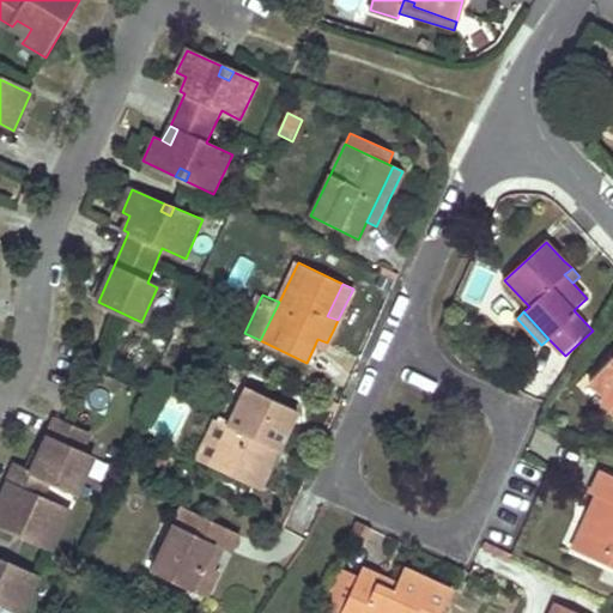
[(317,339),(314,347),(323,351),(327,343),(317,339)]
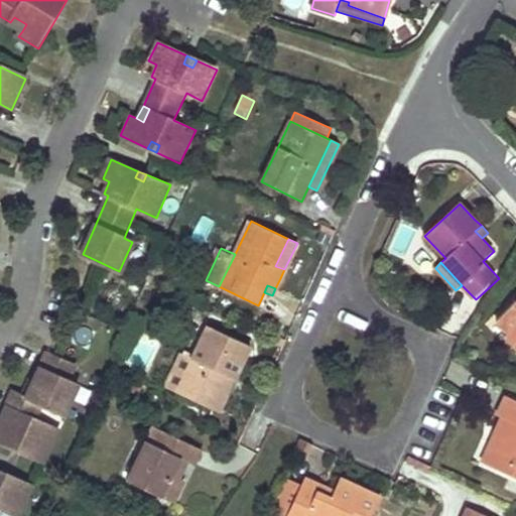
[(515,300),(497,320),(509,333),(506,338),(515,347),(515,300)]
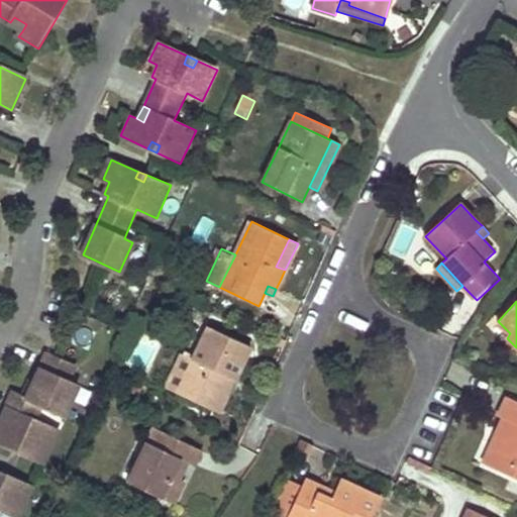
[(251,346),(208,326),(192,360),(177,393),(211,408),(226,378),(235,381),(243,365),(251,346)]
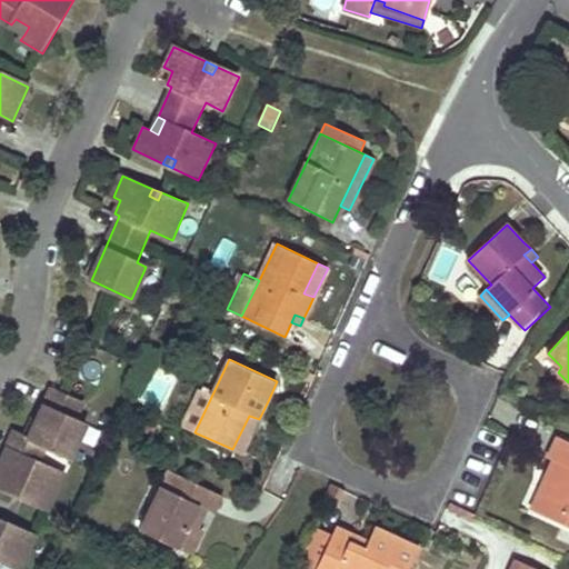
[(55,389),(31,438),(17,430),(8,449),(16,452),(10,466),(1,462),(0,461),(0,489),(13,496),(16,489),(27,493),(23,501),(48,512),(88,423),(83,422),(91,406),(55,389)]
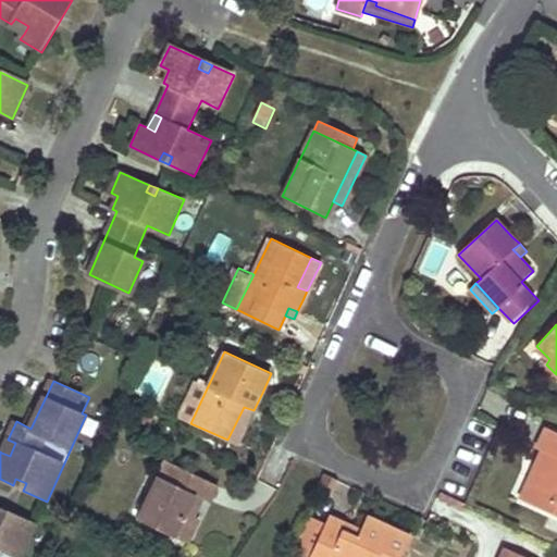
[(195,383),(180,418),(190,423),(207,388),(195,383)]
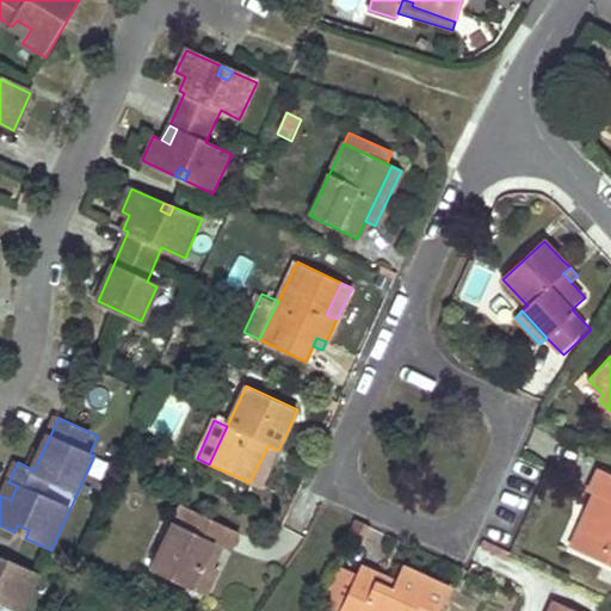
[(267,446),(250,482),(260,488),(278,450),(267,446)]
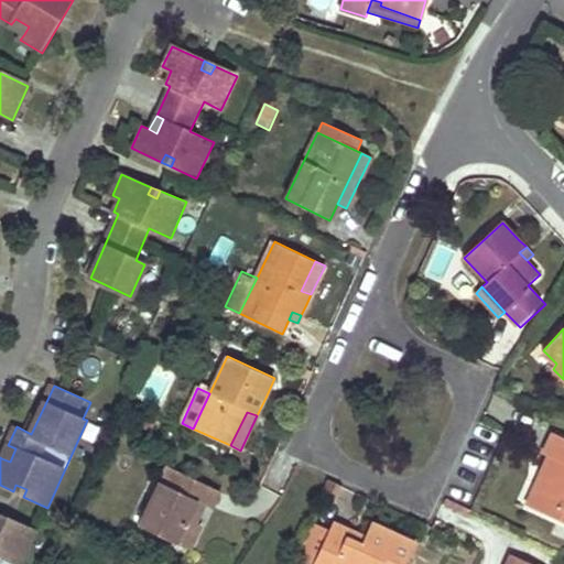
[(560,462),(537,510),(563,522),(563,437),(554,433),(544,455),(550,457),(560,462)]
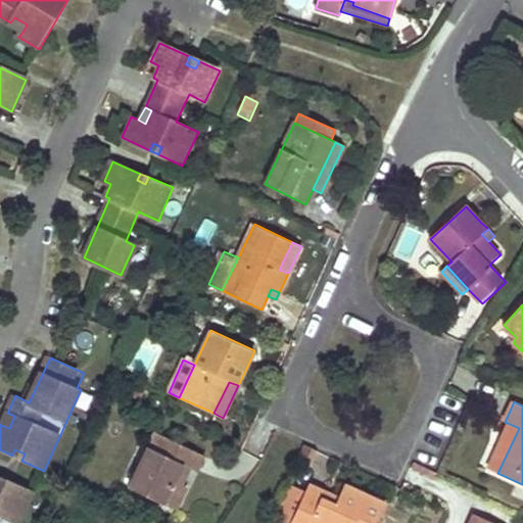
[(14,416),(7,413),(1,425),(9,428),(14,416)]
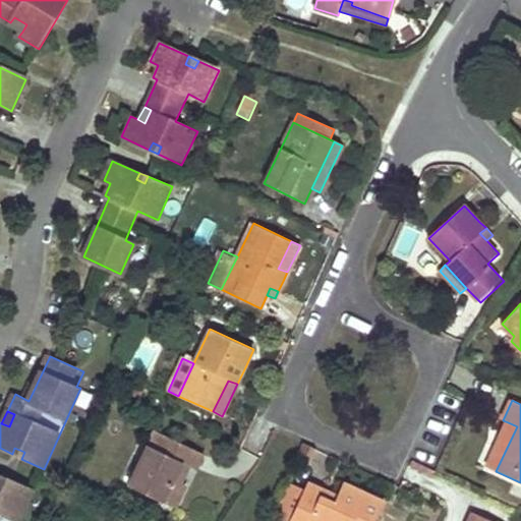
[(499,442),(487,467),(496,471),(517,426),(508,422),(499,442)]
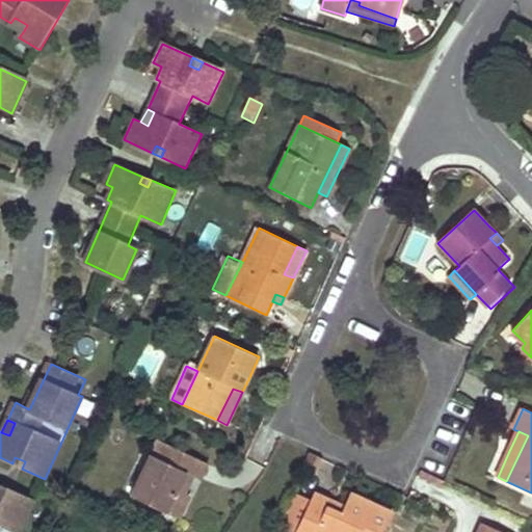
[(158,441),(131,496),(177,519),(189,496),(186,494),(178,489),(186,471),(180,468),(186,453),(158,441)]
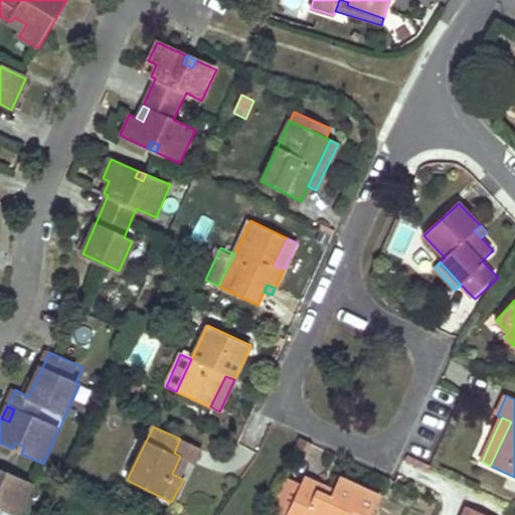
[(201,449),(180,439),(174,453),(180,456),(188,461),(194,464),(198,456),(201,449)]
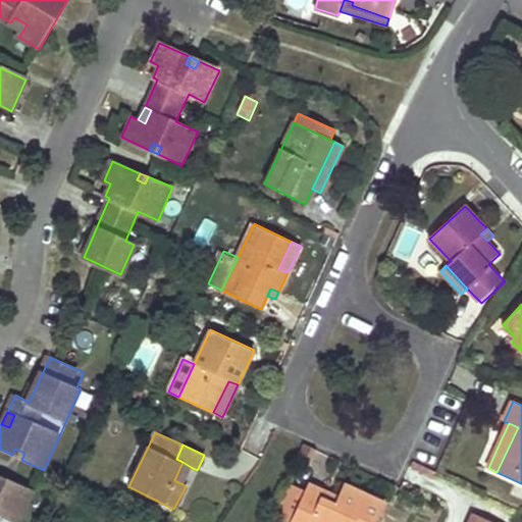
[(302,470),(313,449),(305,445),(294,466),(302,470)]
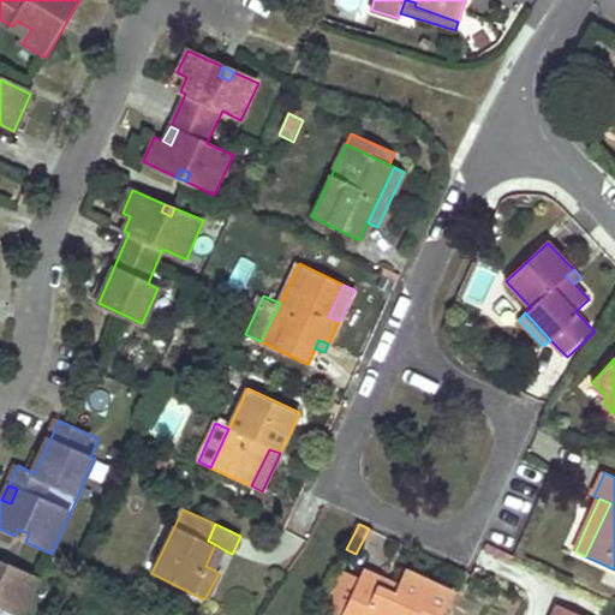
[(17,529),(15,536),(25,542),(29,533),(17,529)]
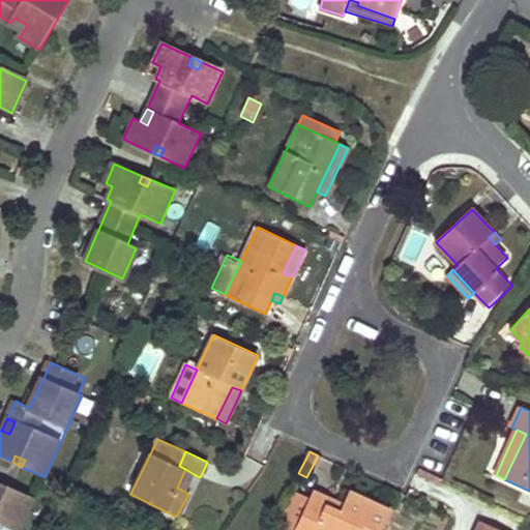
[(185,469),(177,488),(185,492),(194,474),(185,469)]
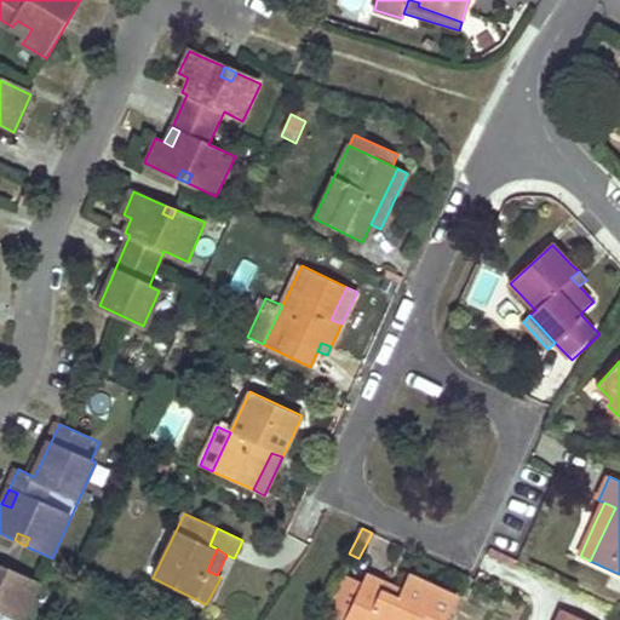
[(0,566),(0,610),(21,619),(22,619),(38,581),(15,572),(11,580),(0,575),(4,567),(0,566)]
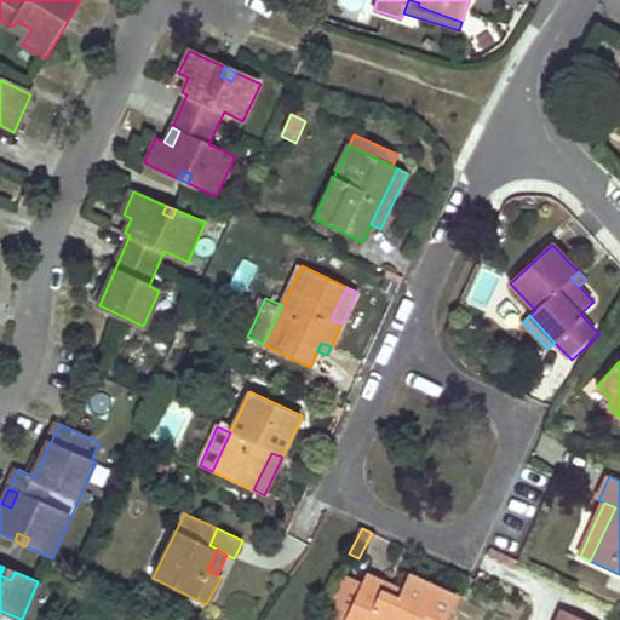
[(11,580),(15,572),(4,567),(0,575),(11,580)]
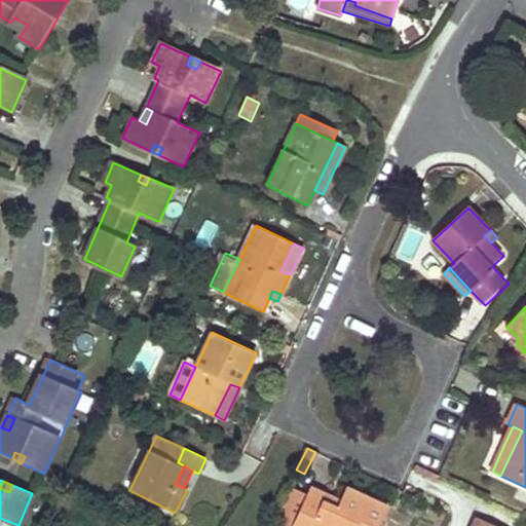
[(289,525),(292,525),(308,493),(294,486),(277,520),(289,525)]
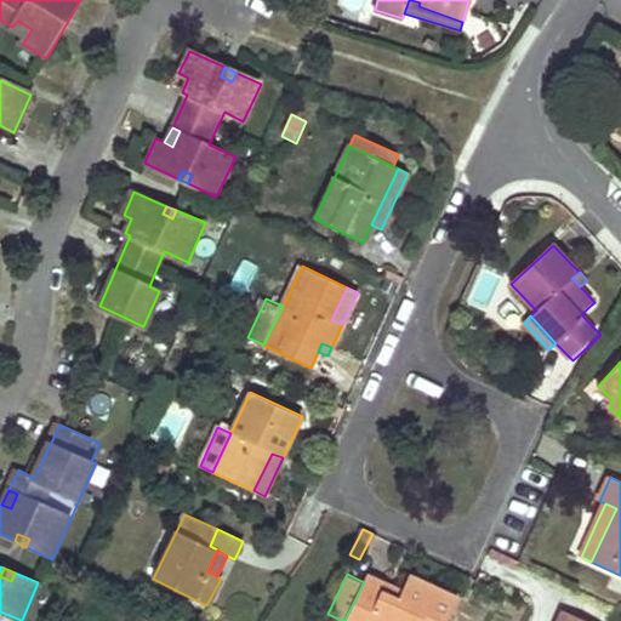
[(449,620),(460,598),(410,575),(409,574),(402,591),(385,584),(381,590),(364,582),(345,620),(449,620)]
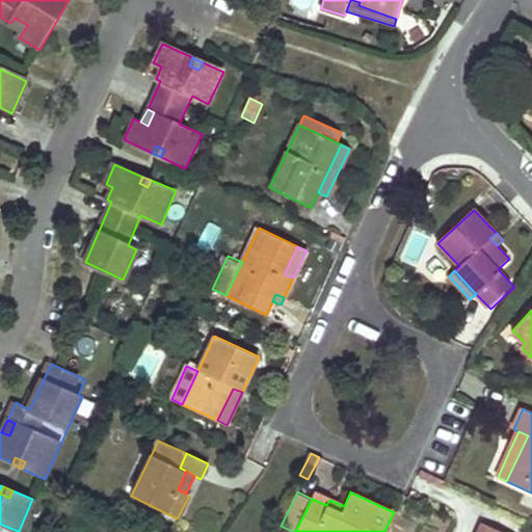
[(326,505),(329,500),(315,493),(312,499),(326,505)]
